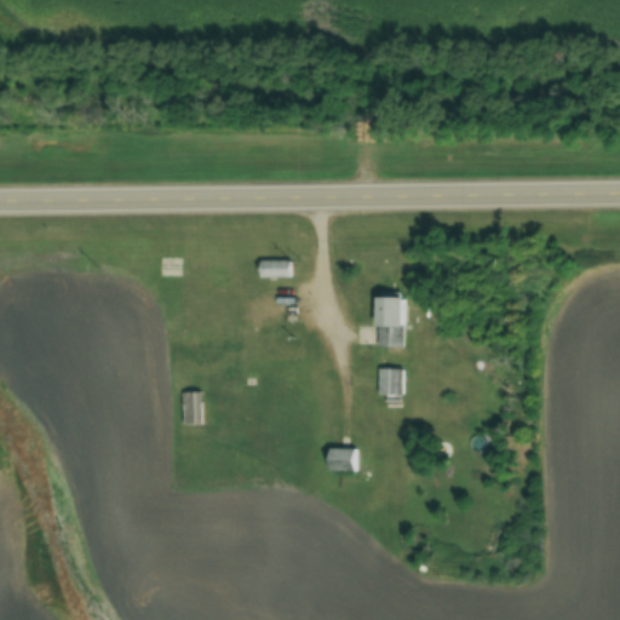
[(374,298),(374,348),(405,348),(405,298),(374,298)]
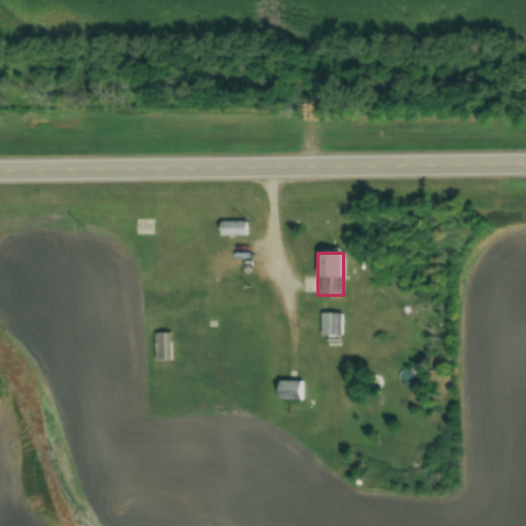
[(321,335),(343,335),(343,311),(321,311),(321,335)]
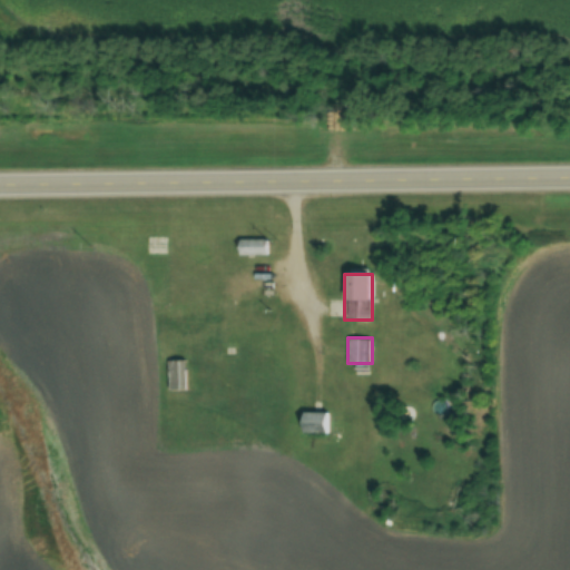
[(168,390),(188,390),(188,360),(168,360),(168,390)]
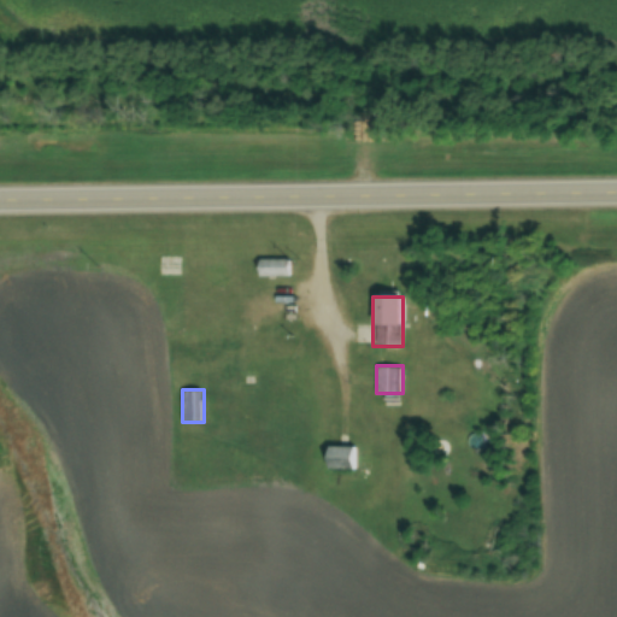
[(356,447),(327,447),(327,468),(356,468),(356,447)]
